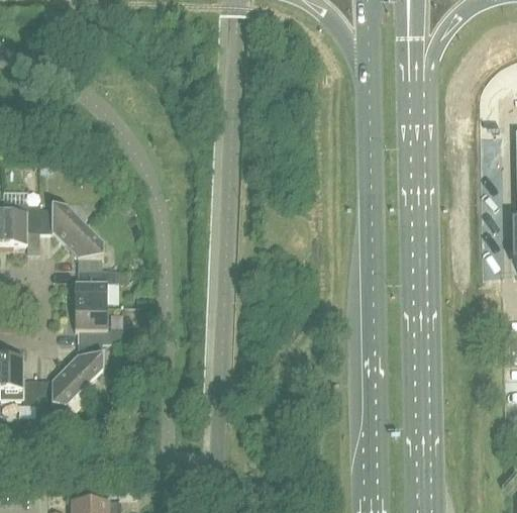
[(2,246),(26,246),(26,234),(38,234),(38,210),(26,210),(26,206),(2,206),(2,214),(2,246)]
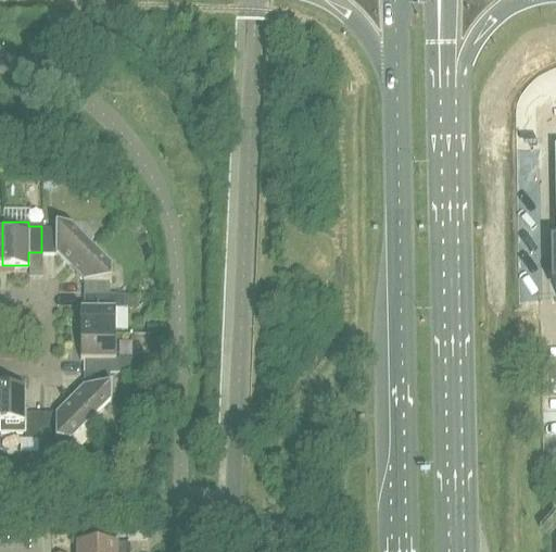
[(54,252),(68,266),(91,243),(71,223),(55,223),(55,226),(41,226),(41,252),(54,252)]
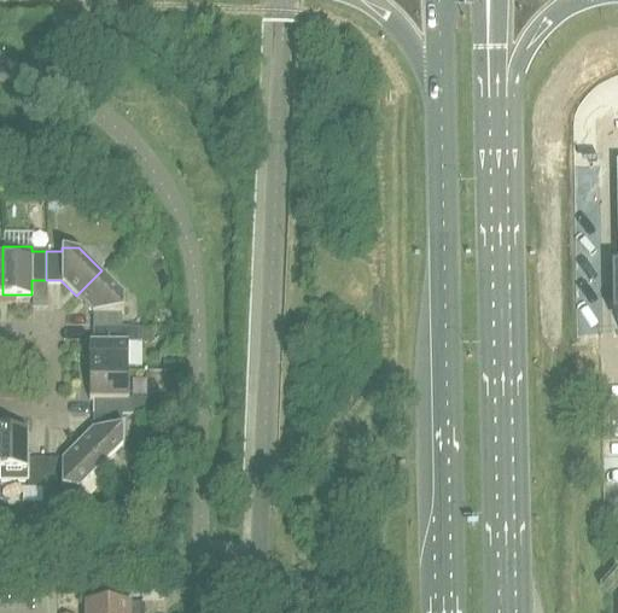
[(92,310),(92,325),(121,325),(121,310),(123,310),(123,292),(101,270),(76,296),(92,310)]
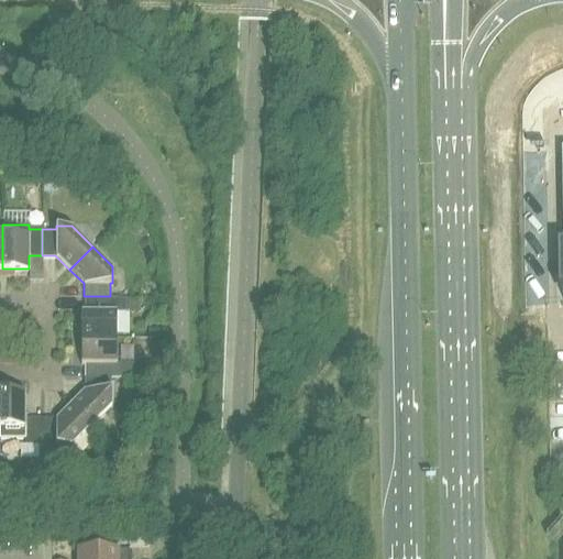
[(124,310),(124,296),(110,296),(84,296),(84,309),(81,309),(81,336),(117,336),(117,310),(124,310)]
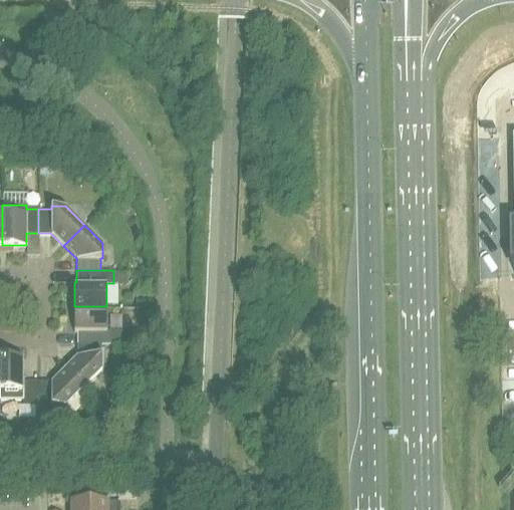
[(76,330),(76,343),(101,342),(140,342),(140,330),(106,330),(106,306),(74,306),(74,330),(76,330)]
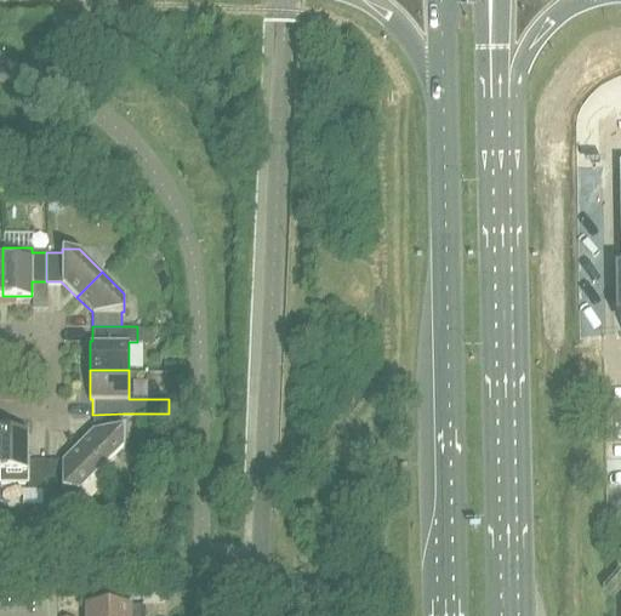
[(92,428),(78,444),(102,468),(124,445),(124,428),(123,428),(123,414),(92,415),(92,428)]
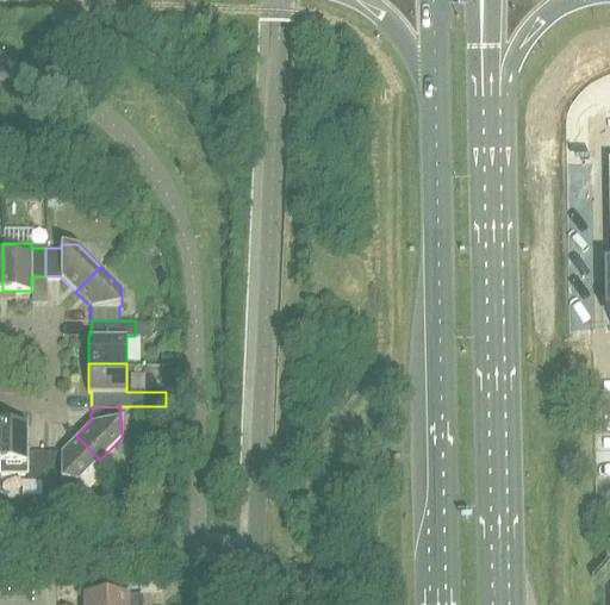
[(26,479),(41,479),(41,450),(27,450),(27,422),(0,422),(0,471),(26,471),(26,479)]
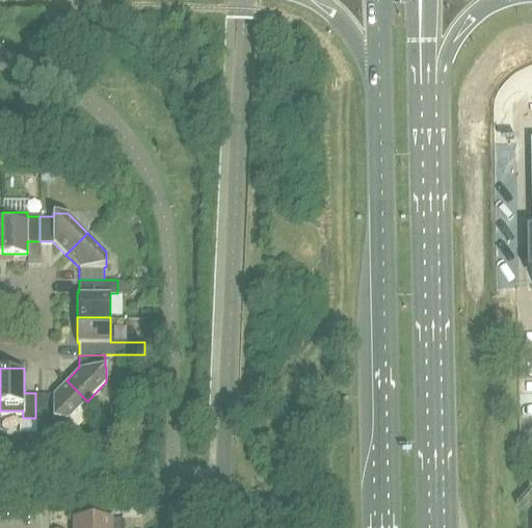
[(35,393),(35,418),(35,432),(54,432),(54,420),(69,420),(87,401),(67,380),(54,393),(35,393)]
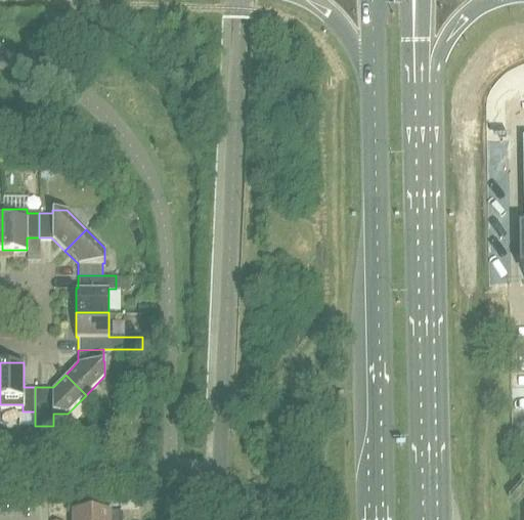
[(72,519),(110,519),(111,509),(92,509),(92,503),(74,503),(74,509),(73,509),(72,519)]
